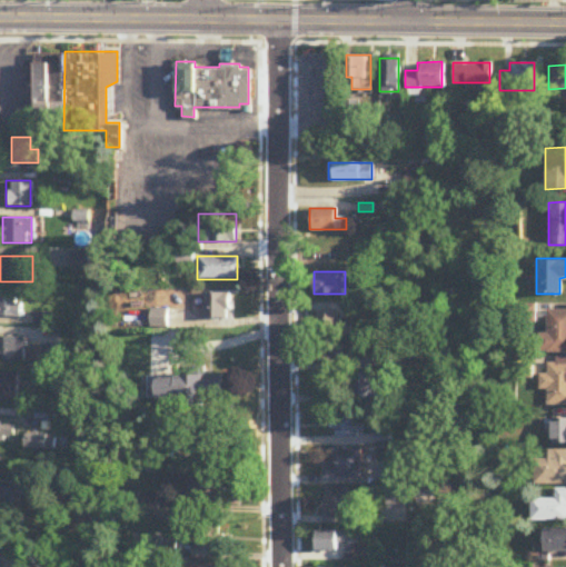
[(0,315),(20,316),(20,302),(13,302),(13,290),(0,290),(0,315)]
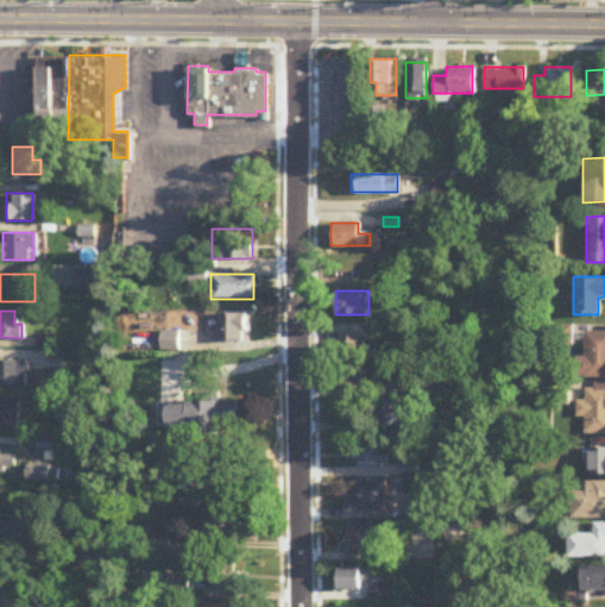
[(244,340),(244,313),(216,313),(216,340),(244,340)]
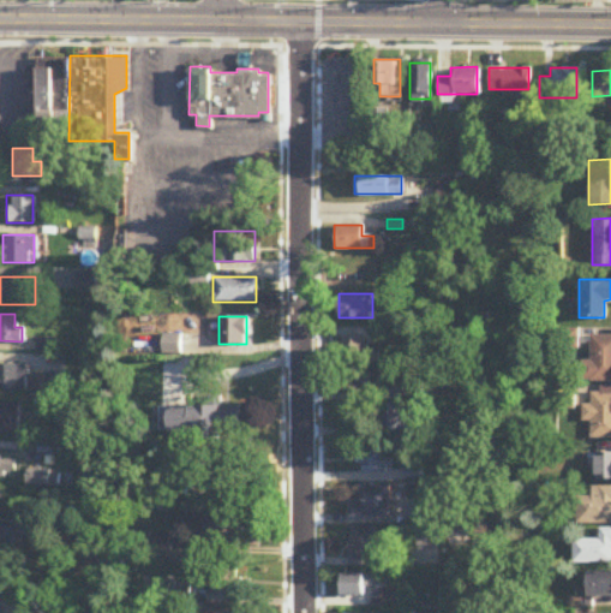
[(610,380),(610,334),(589,334),(589,359),(582,359),(582,380),(610,380)]
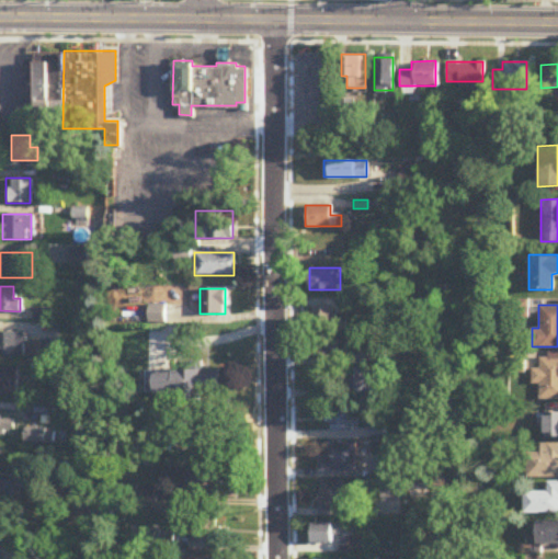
[(332,330),(332,307),(311,307),(311,330),(332,330)]
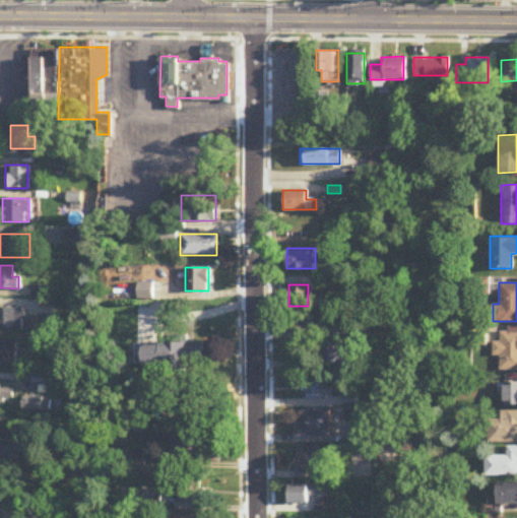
[(20,308),(0,307),(0,328),(20,329),(20,308)]
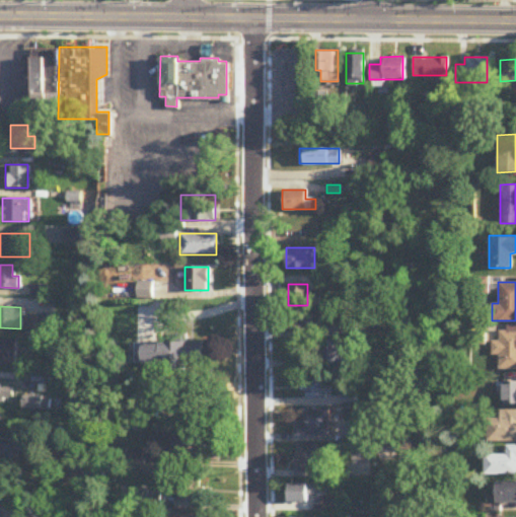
[(515,367),(515,325),(498,326),(498,340),(497,340),(497,368),(515,367)]
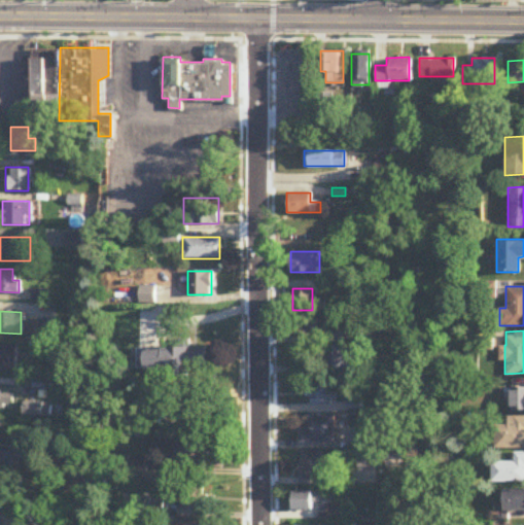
[(14,344),(0,344),(0,370),(14,371),(14,344)]
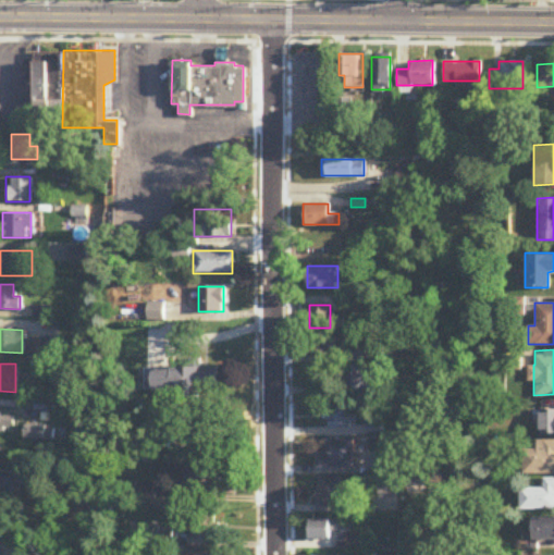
[(344,365),(344,390),(367,390),(367,365),(344,365)]
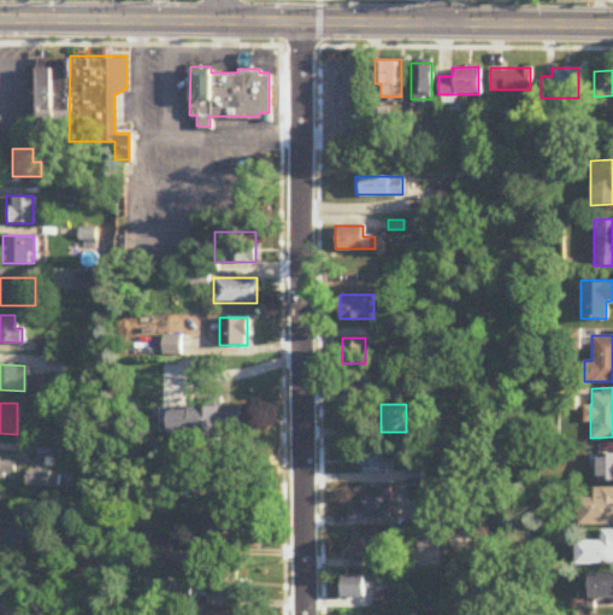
[(361,449),(361,472),(388,473),(389,449),(361,449)]
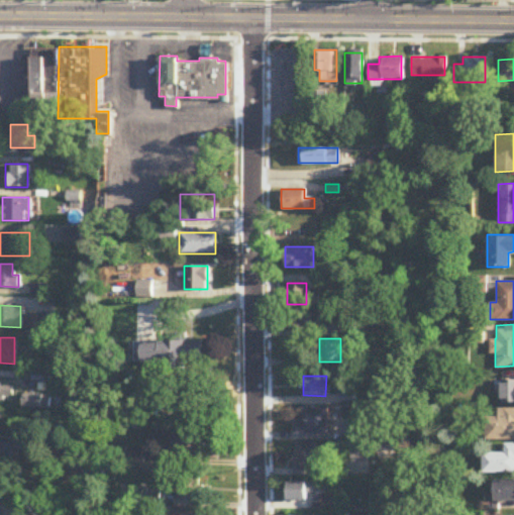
[(500,402),(513,402),(513,378),(500,379),(500,402)]
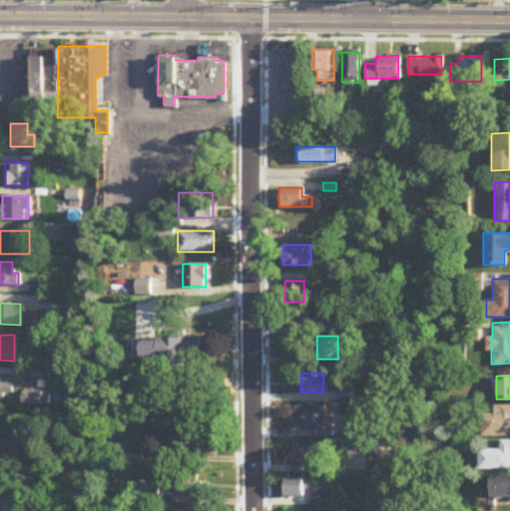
[(48,404),(48,392),(22,391),(22,404),(48,404)]
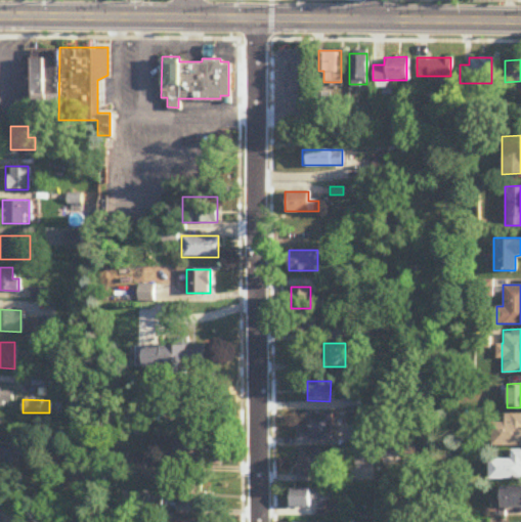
[(490,445),(520,444),(520,412),(504,412),(504,422),(490,422),(490,445)]
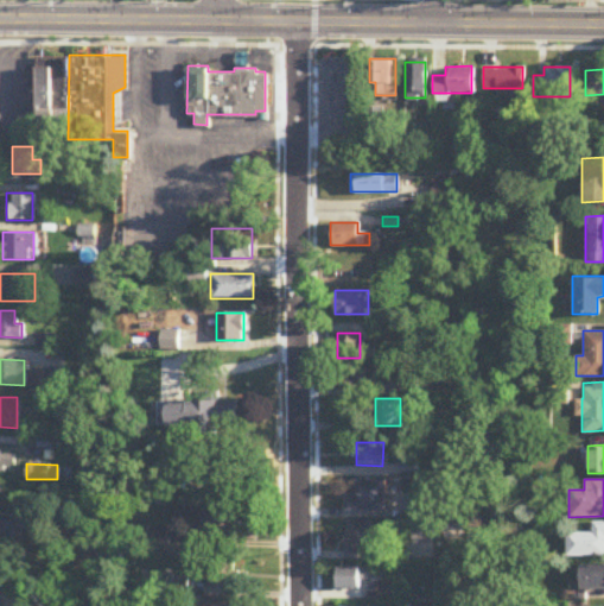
[(382,480),(354,480),(354,498),(344,498),(344,510),(382,510),(382,480)]
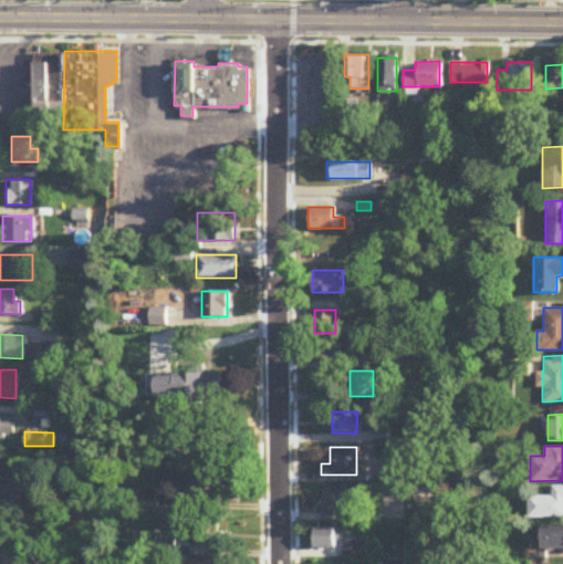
[(220,494),(220,479),(190,479),(190,494),(220,494)]
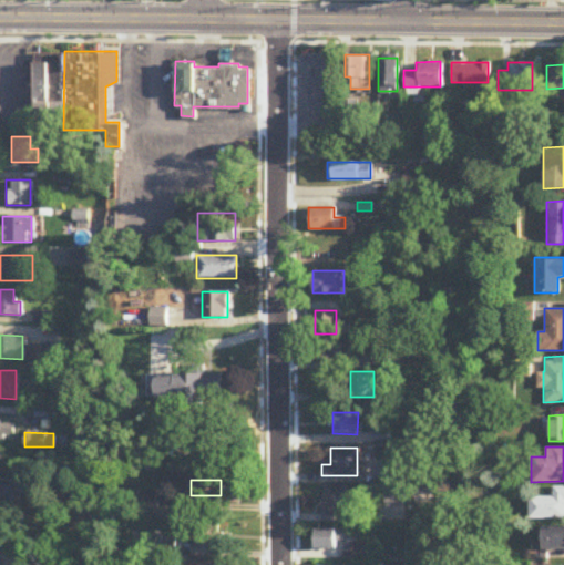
[(0,517),(12,516),(9,483),(0,484),(0,517)]
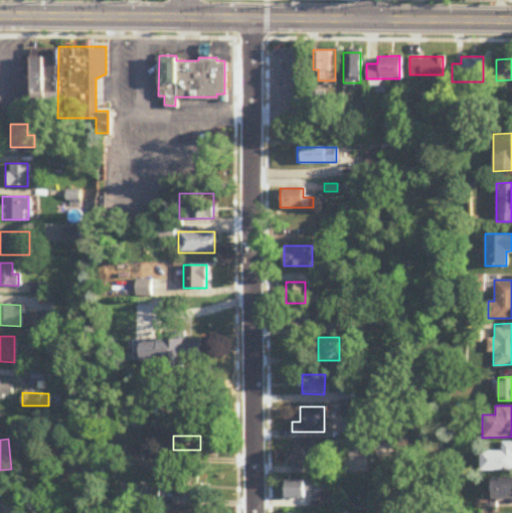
[(314,441),(291,441),(291,468),(314,468),(314,441)]
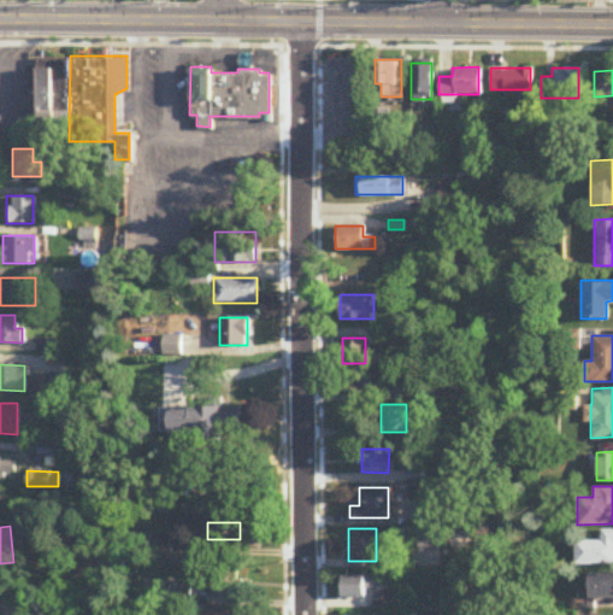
[(600,540),(575,540),(575,563),(612,563),(612,528),(600,528),(600,540)]
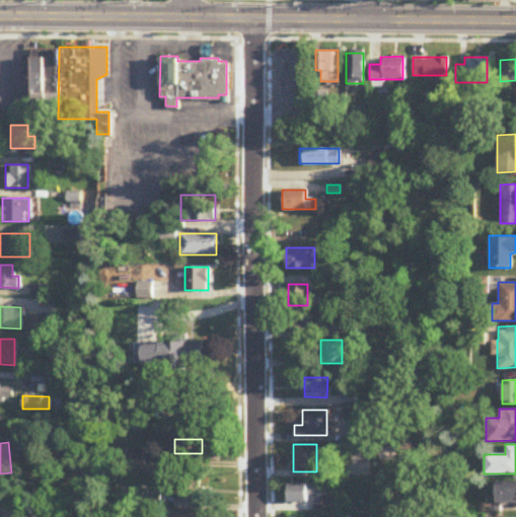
[(202,500),(202,479),(176,479),(176,500),(202,500)]
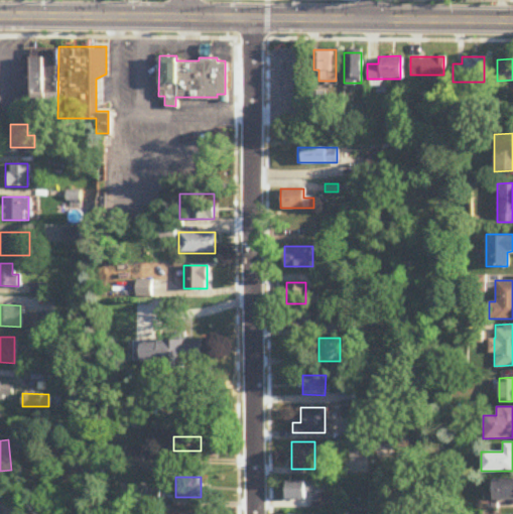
[(491,499),(512,499),(512,478),(491,479),(491,499)]
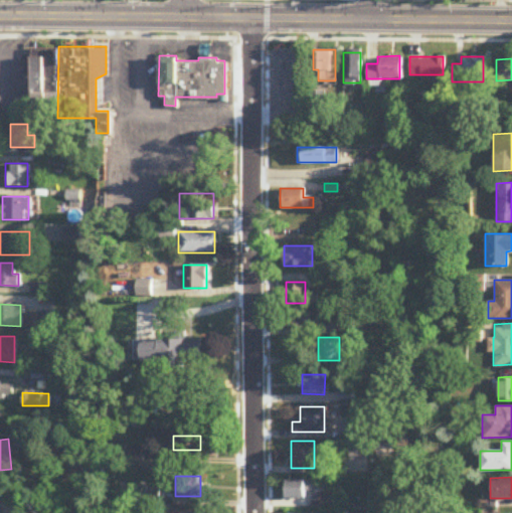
[(305,497),(305,480),(284,480),(284,497),(305,497)]
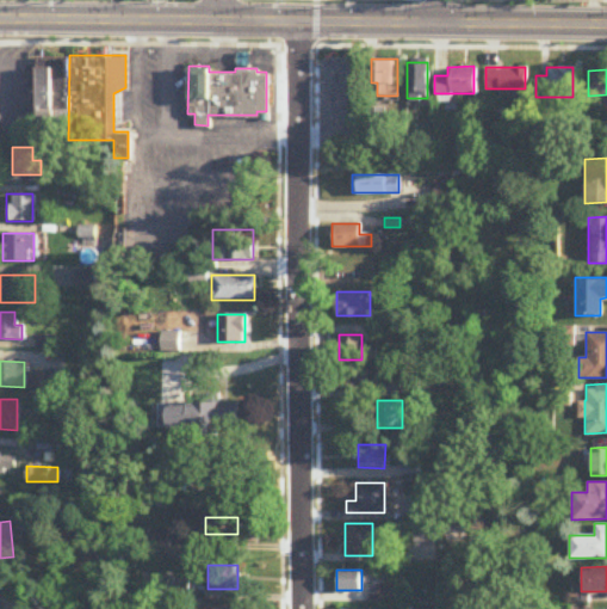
[(395,585),(377,585),(377,603),(395,603),(395,585)]
